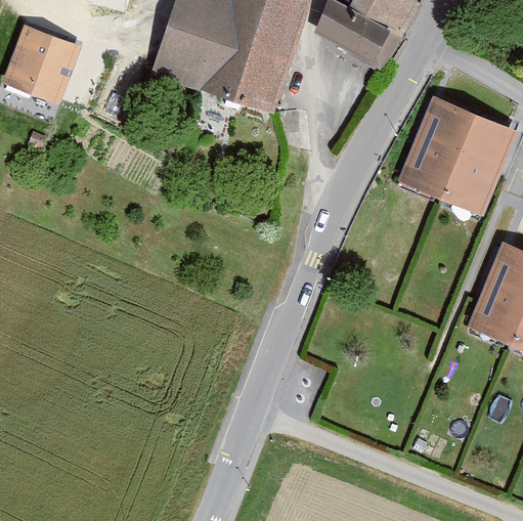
[(173,0),(150,67),(270,107),(307,0),(173,0)]
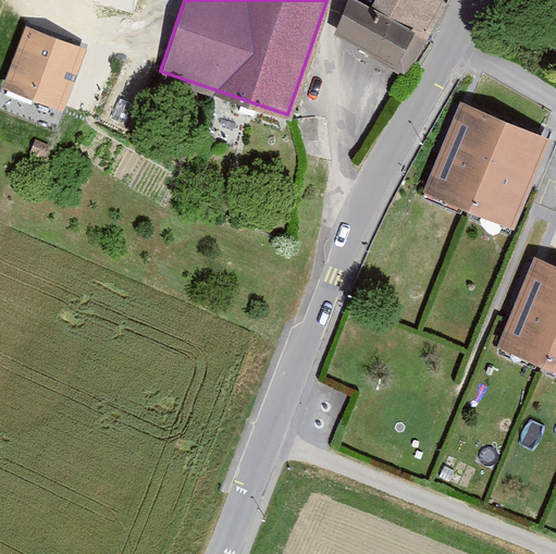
[(377,0),(372,9),(416,32),(433,0),(377,0)]
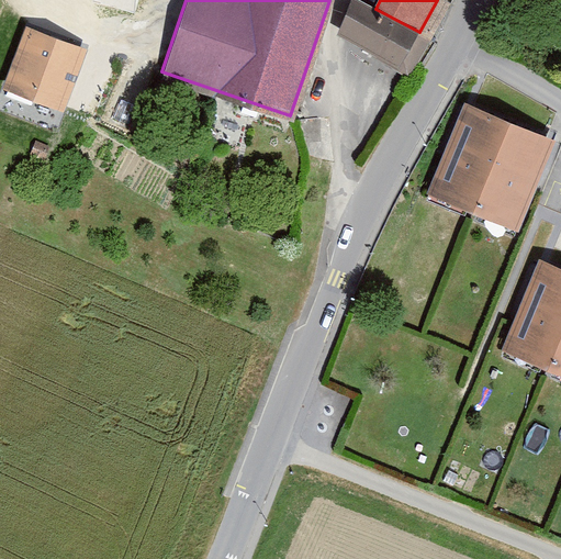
[(376,9),(359,1),(343,34),(403,65),(419,32),(376,9)]
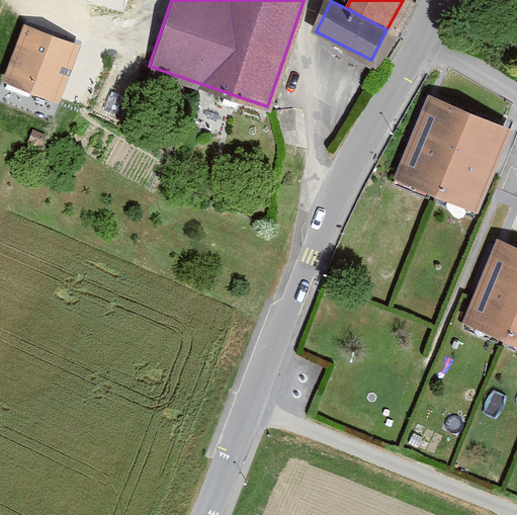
[(23,25),(1,81),(55,103),(78,45),(23,25)]
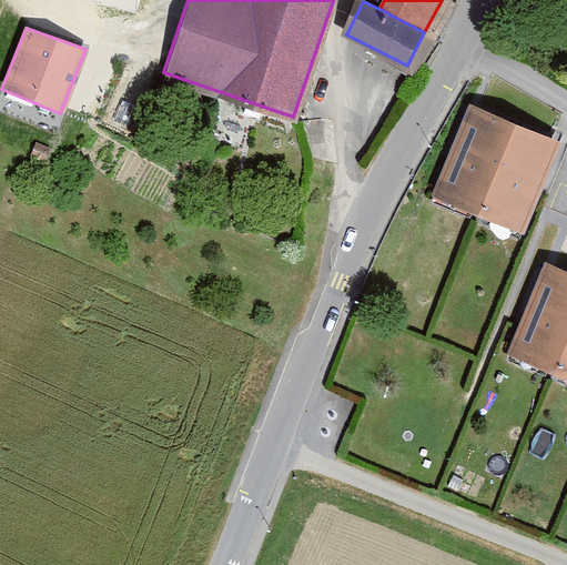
[(562,142),(468,103),(431,195),(523,233),(562,142)]
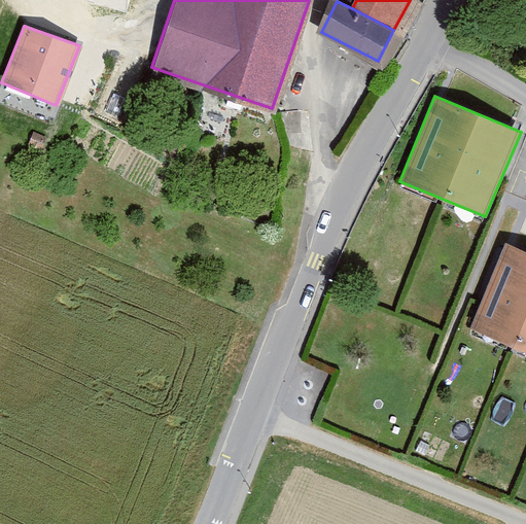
[(525,253),(511,247),(475,329),(525,351),(525,253)]
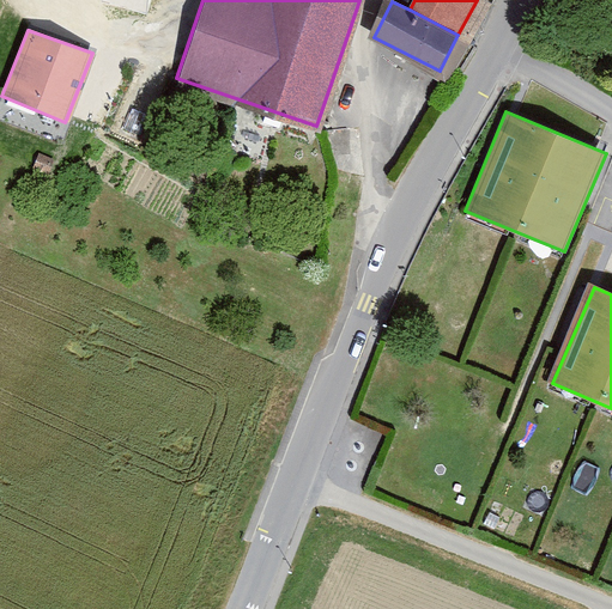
All buildings are outlined.
